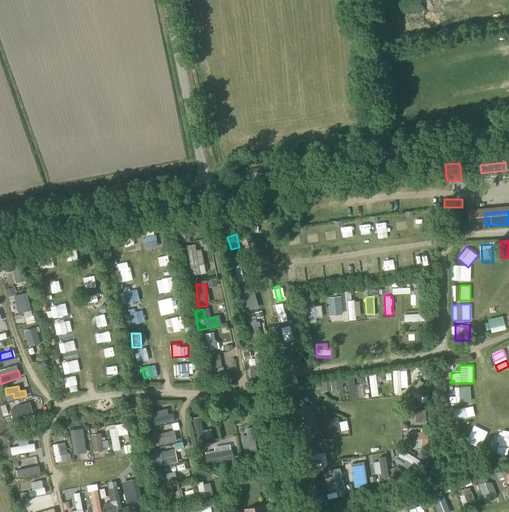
[(472,400),(471,386),(450,387),(451,401),(472,400)]
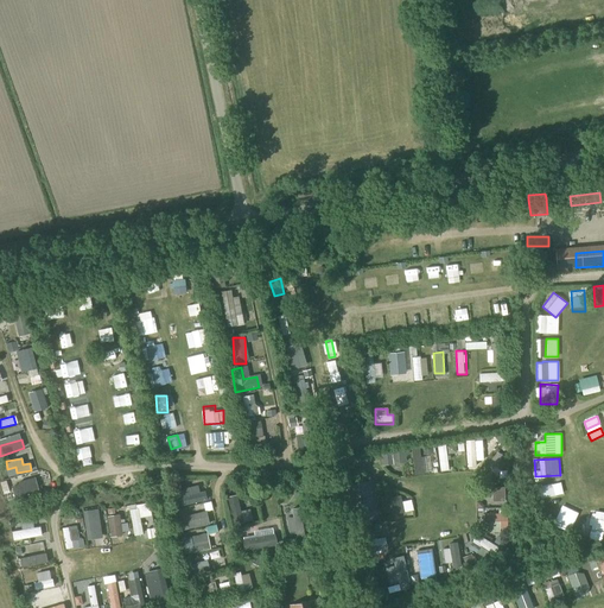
[(350,525),(377,519),(369,481),(343,486),(350,525)]
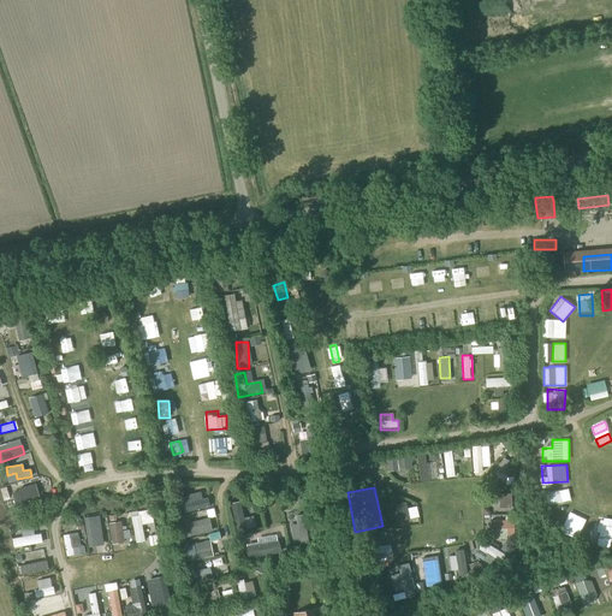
[(542,508),(570,503),(568,489),(540,492),(542,508)]
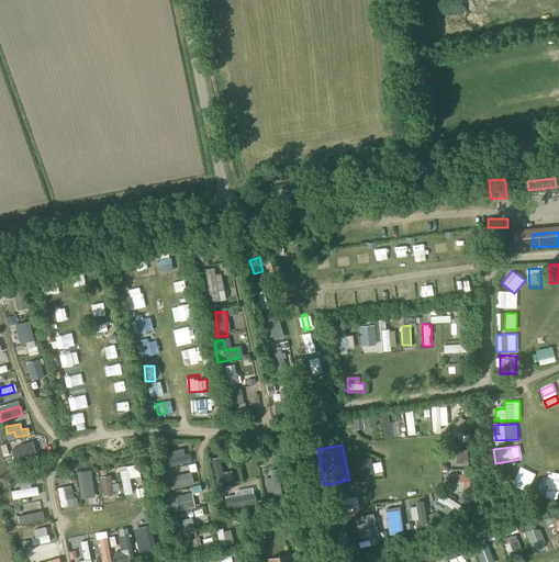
[(449,453),(449,459),(456,458),(456,464),(468,464),(467,452),(449,453)]
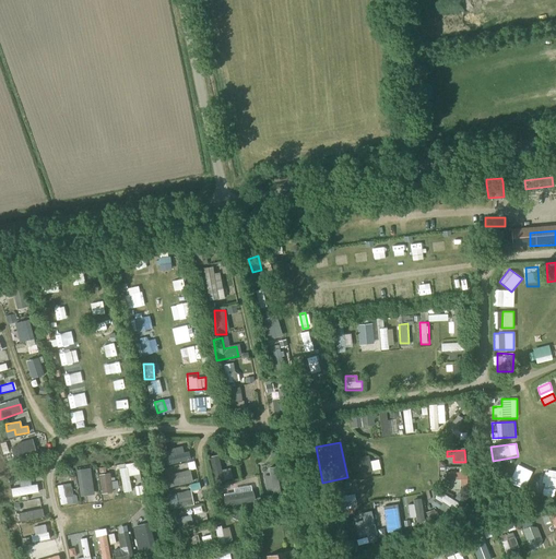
[(227,458),(212,460),(215,482),(231,479),(227,458)]
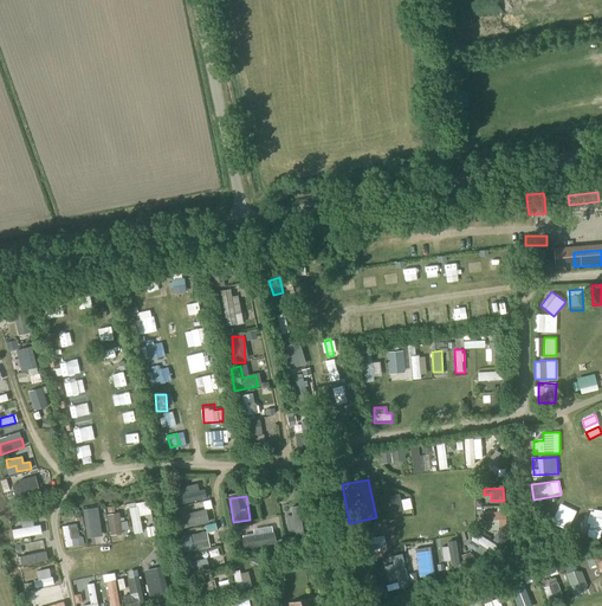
[(130,503),(133,535),(142,534),(142,517),(150,517),(149,503),(130,503)]
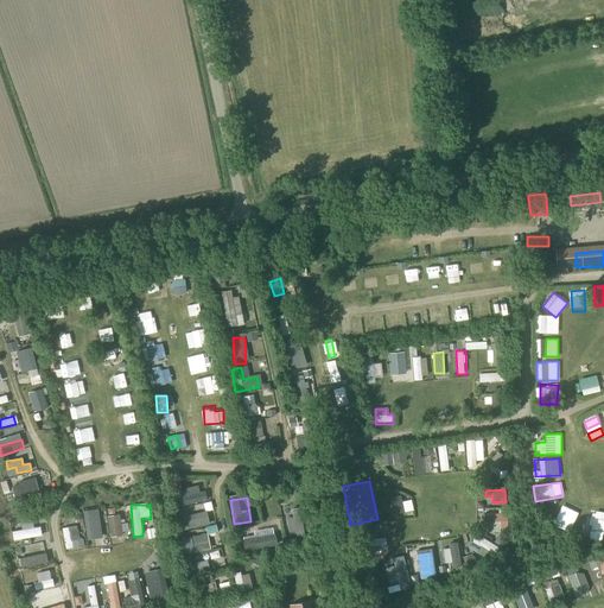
[(87,538),(100,537),(99,510),(86,510),(87,538)]
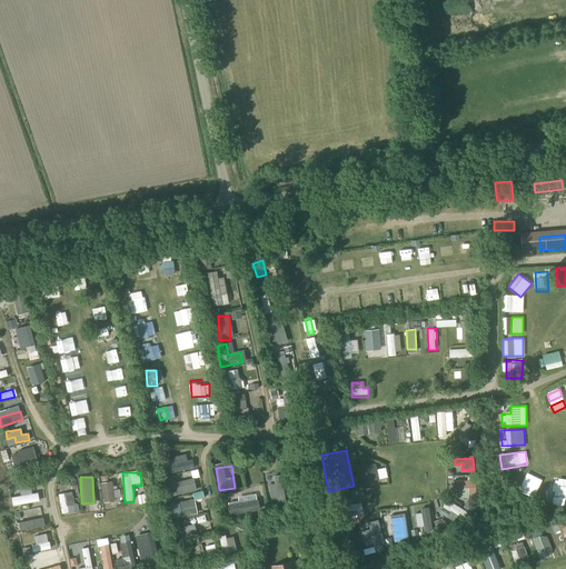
[(115,498),(112,480),(101,482),(103,499),(115,498)]
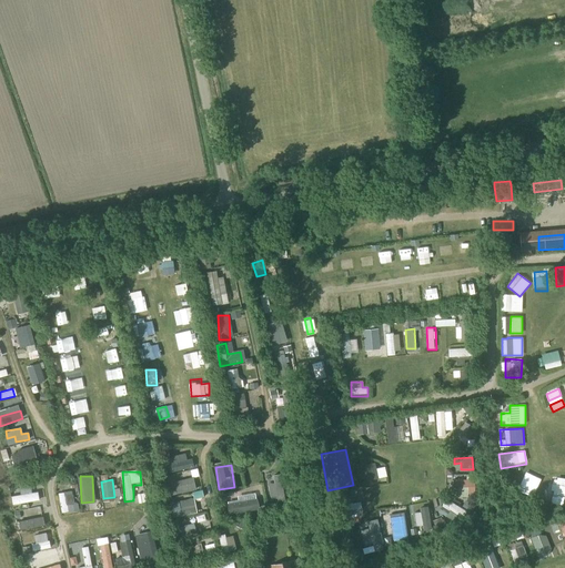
[(20,494),(11,495),(12,503),(39,501),(38,492),(31,492),(31,486),(19,486),(20,494)]
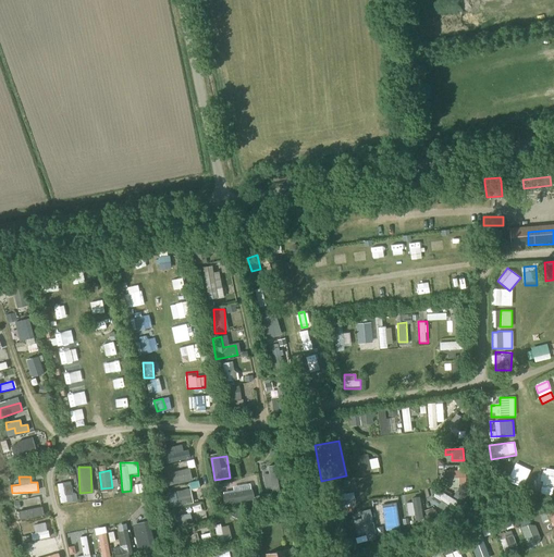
[(57,483),(59,503),(77,500),(76,493),(64,494),(63,482),(57,483)]
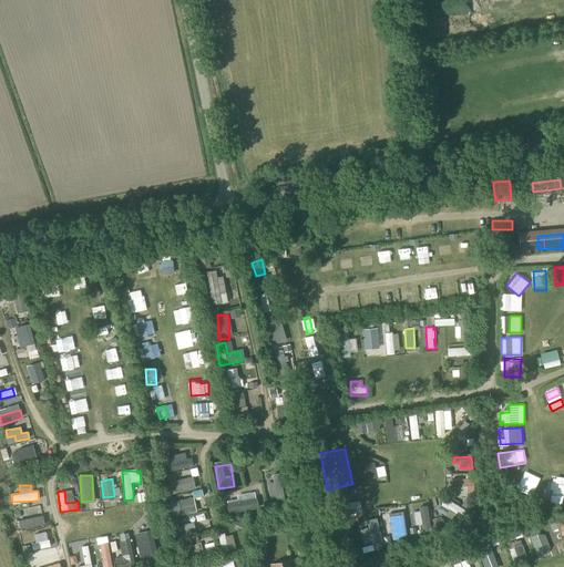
[(195,508),(192,498),(177,503),(181,513),(195,508)]
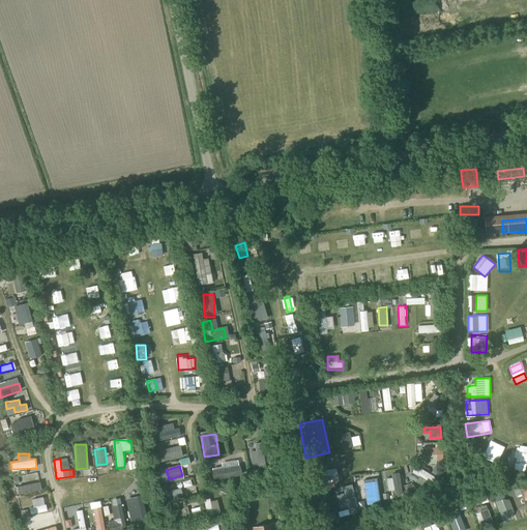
[(389,475),(391,483),(399,482),(398,474),(389,475)]
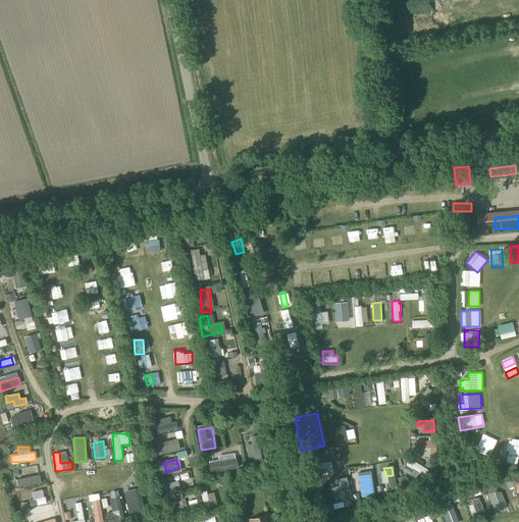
[(370,471),(358,474),(361,492),(374,489),(370,471)]
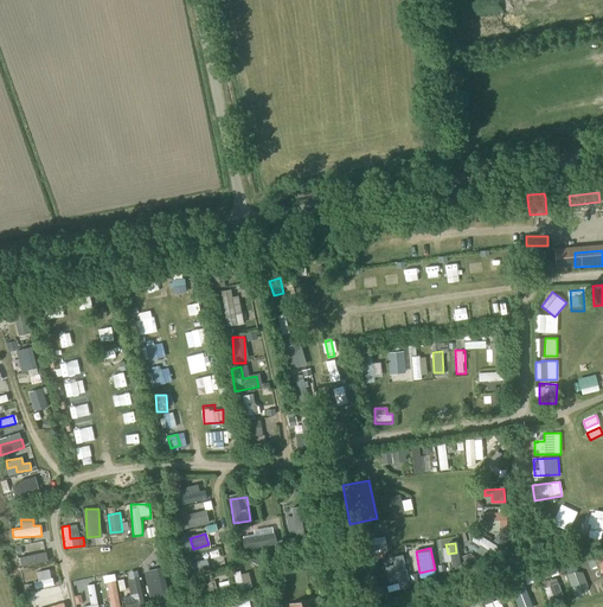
[(192,564),(196,577),(210,574),(206,561),(192,564)]
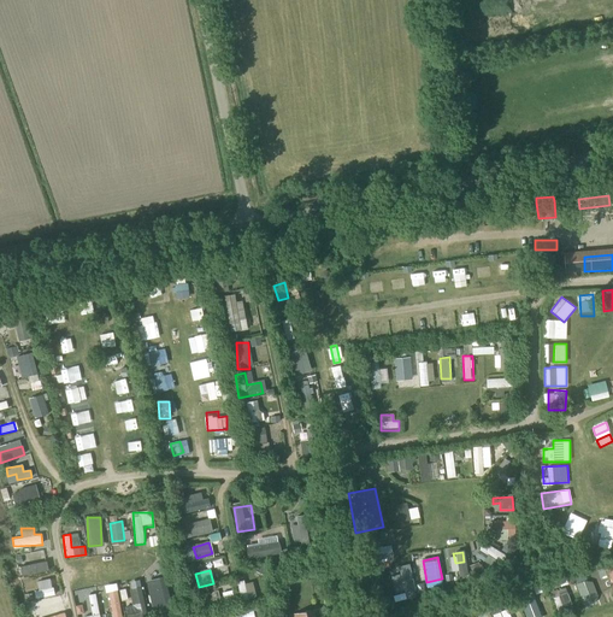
[(151,604),(170,603),(168,577),(148,579),(151,604)]
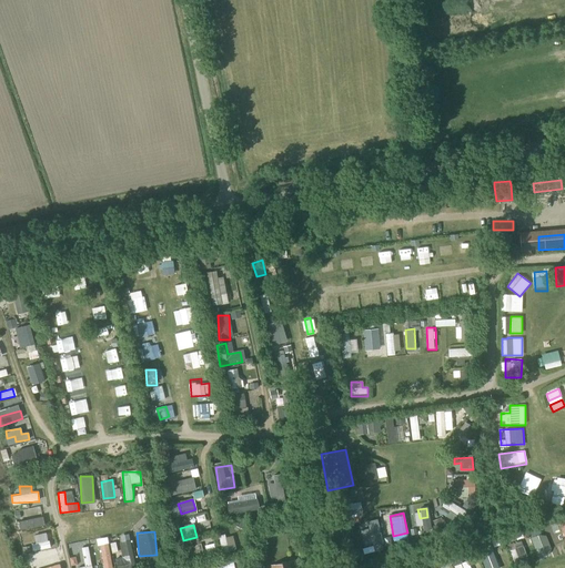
[(228,535),(220,537),(224,555),(232,554),(228,535)]
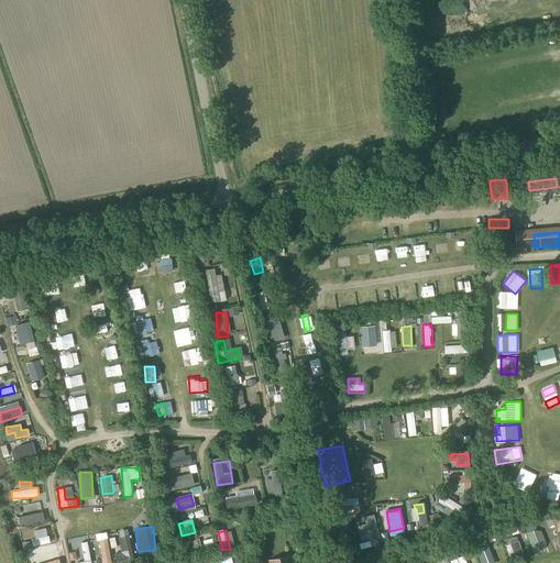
[(201,536),(202,543),(211,541),(210,533),(201,536)]
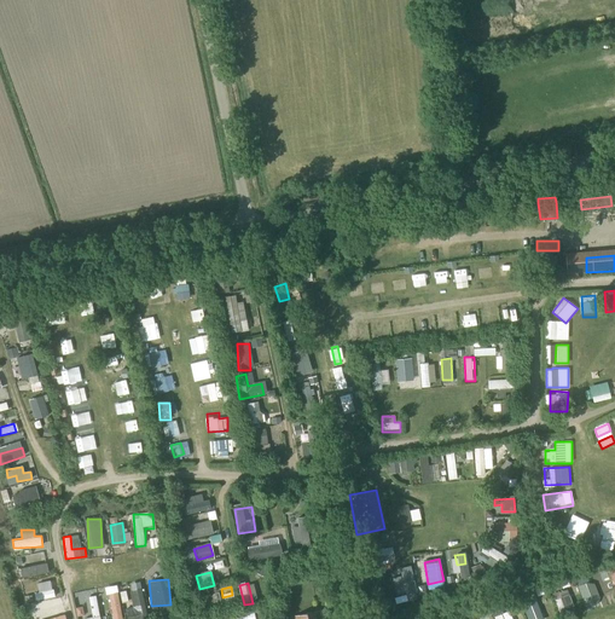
[(35,599),(52,597),(52,589),(34,590),(35,599)]
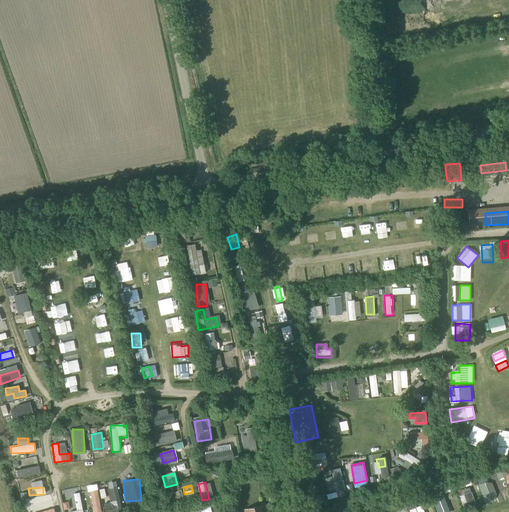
[(107,504),(101,505),(102,511),(118,511),(114,489),(104,491),(107,504)]
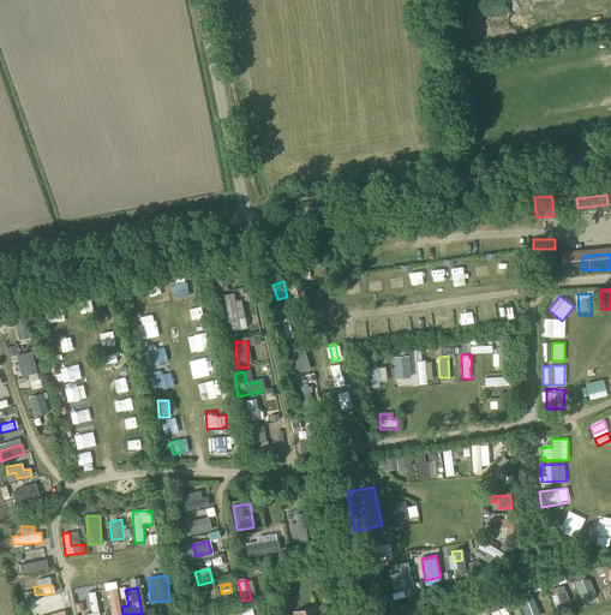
[(103,592),(107,609),(121,607),(118,589),(103,592)]
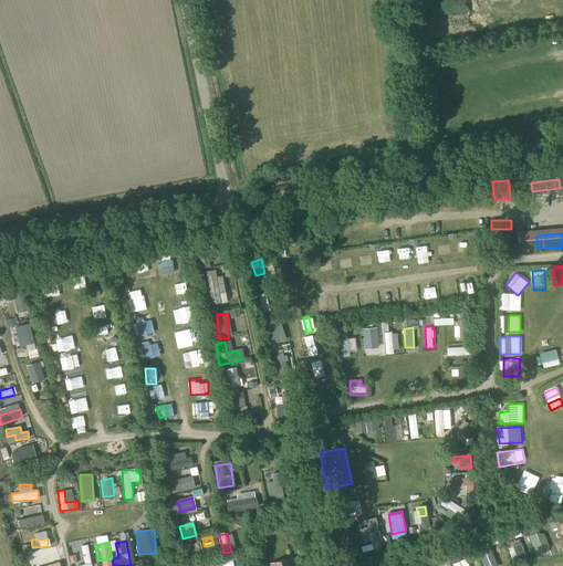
[(200,544),(188,545),(189,556),(201,554),(200,544)]
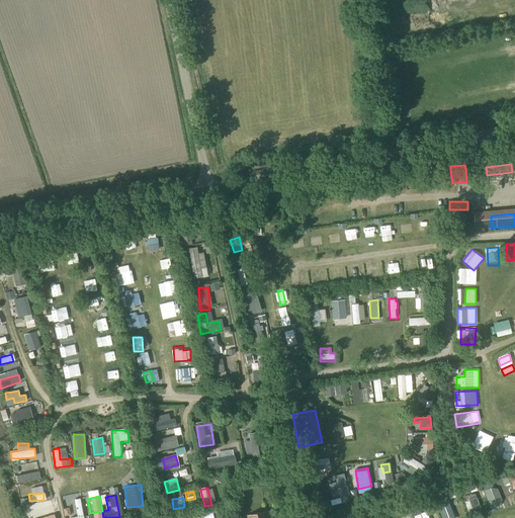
[(77,501),(67,505),(71,514),(80,510),(77,501)]
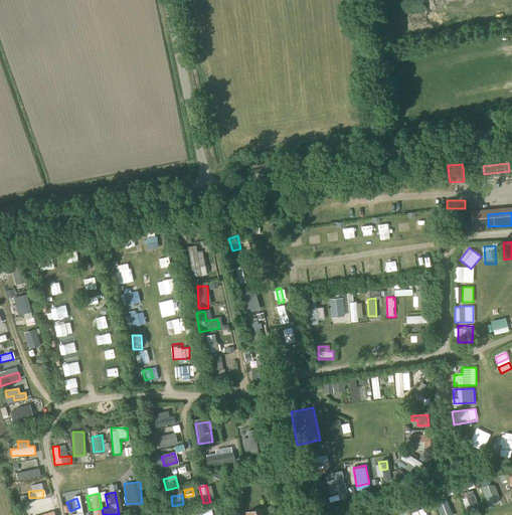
[(467,498),(462,500),(467,512),(472,510),(467,498)]
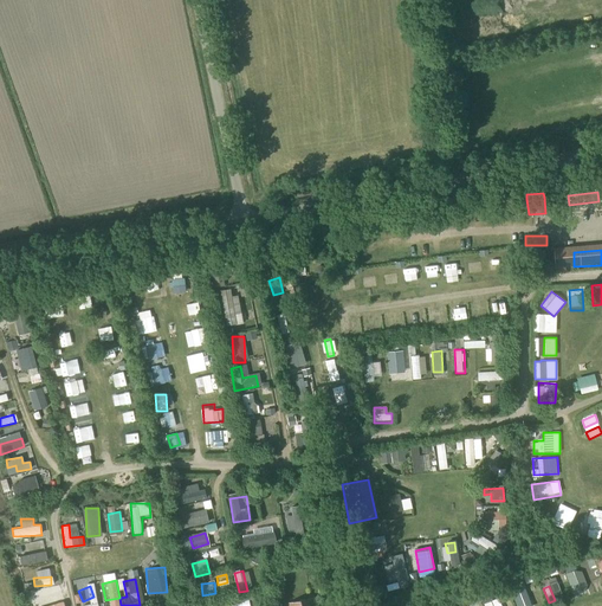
[(479,597),(484,605),(492,600),(487,592),(479,597)]
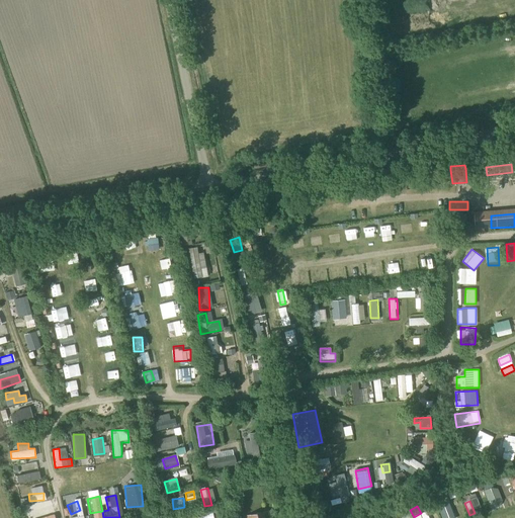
[(144,507),(129,508),(129,515),(145,514),(144,507)]
